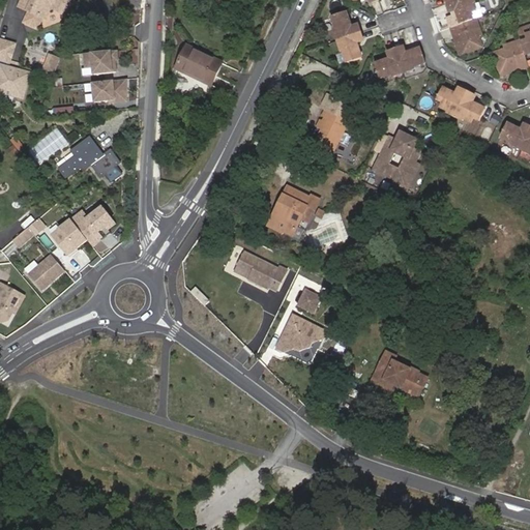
[(27,13),(31,0),(26,0),(21,10),(27,13)]
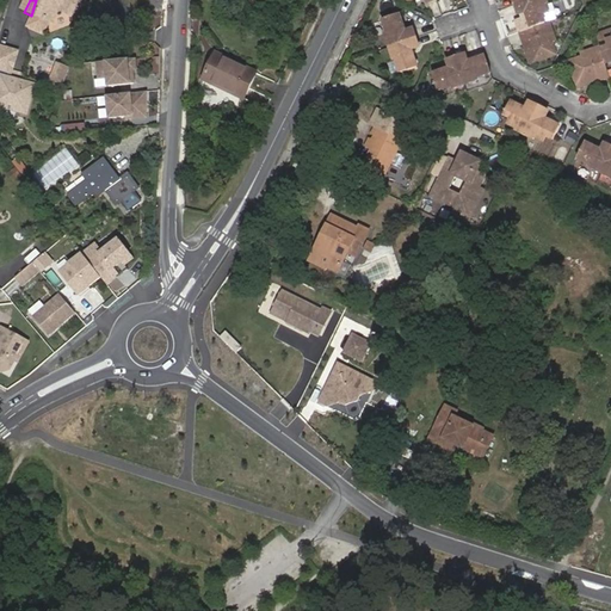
[(43,0),(36,0),(31,16),(35,17),(43,0)]
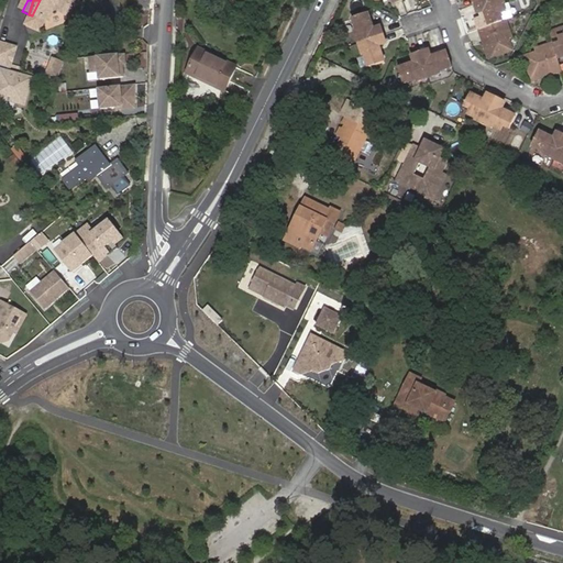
[(69,2),(62,0),(40,0),(32,15),(34,17),(42,21),(46,23),(50,24),(56,12),(64,15),(69,2)]
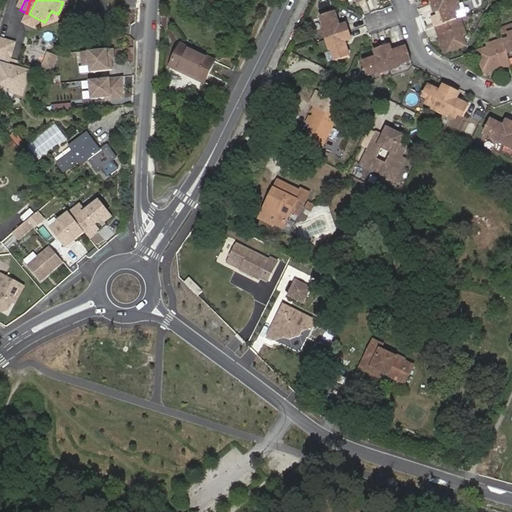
[(442,6),(447,20),(460,15),(458,9),(461,7),(461,5),(459,0),(436,0),(438,7),(442,6)]
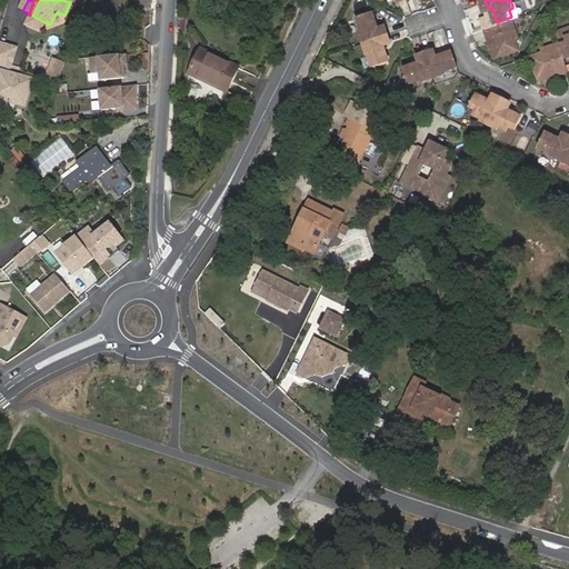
[(71,19),(78,6),(72,3),(66,17),(71,19)]
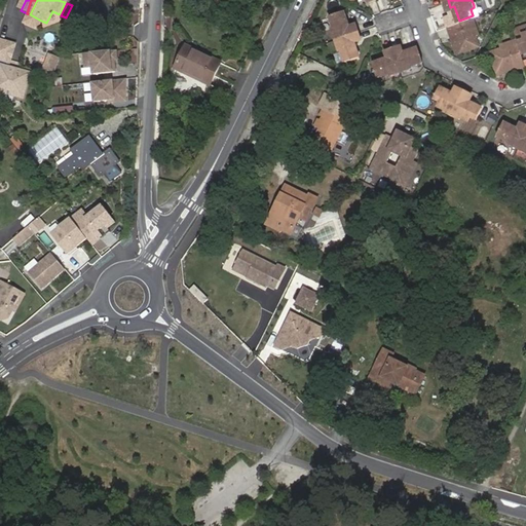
[(352,31),(350,25),(347,26),(342,10),(328,14),(333,27),(330,28),(333,38),(352,31)]
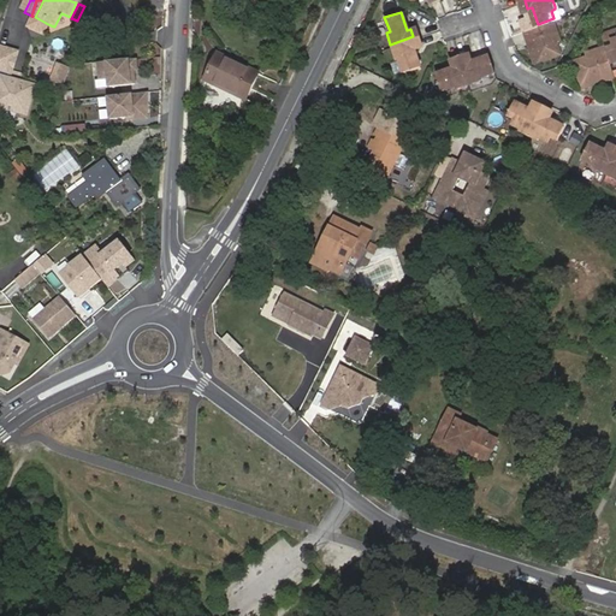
[(554,18),(538,24),(526,28),(535,58),(561,48),(558,40),(563,39),(556,17),(554,18)]
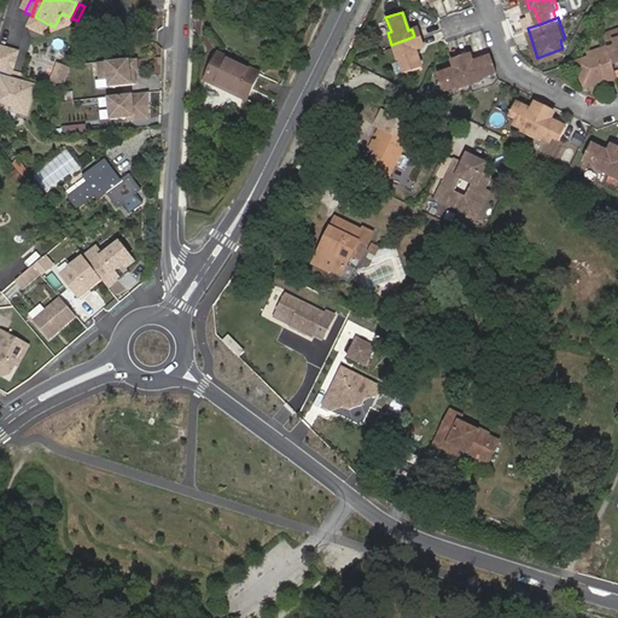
[(46,23),(38,18),(31,30),(46,38),(51,25),(46,23)]
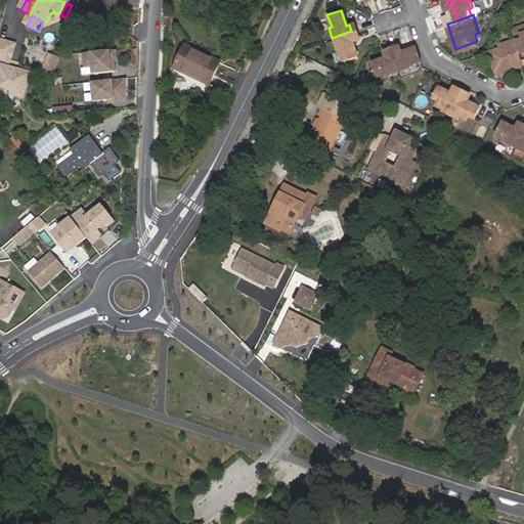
[(351,31),(332,38),(336,50),(339,49),(342,59),(356,55),(351,39),(353,39),(351,31)]
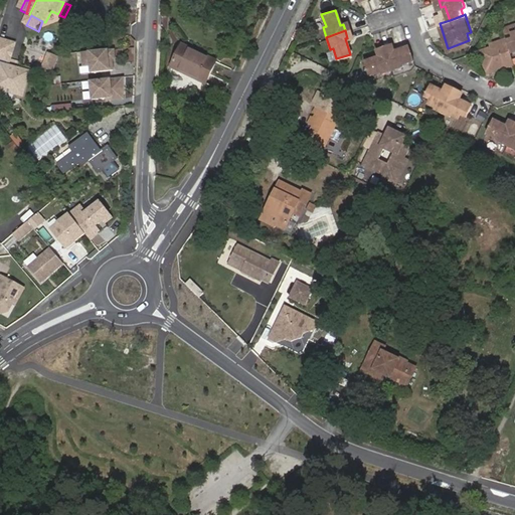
[(514,58),(512,50),(508,39),(507,37),(494,41),(496,44),(484,49),(491,69),(514,59),(514,58)]
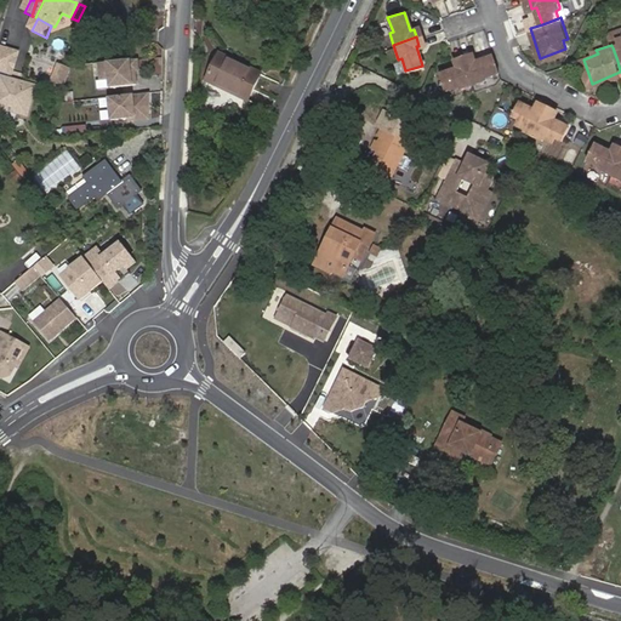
[(0,47),(0,53),(13,58),(9,69),(15,72),(21,55),(0,47)]
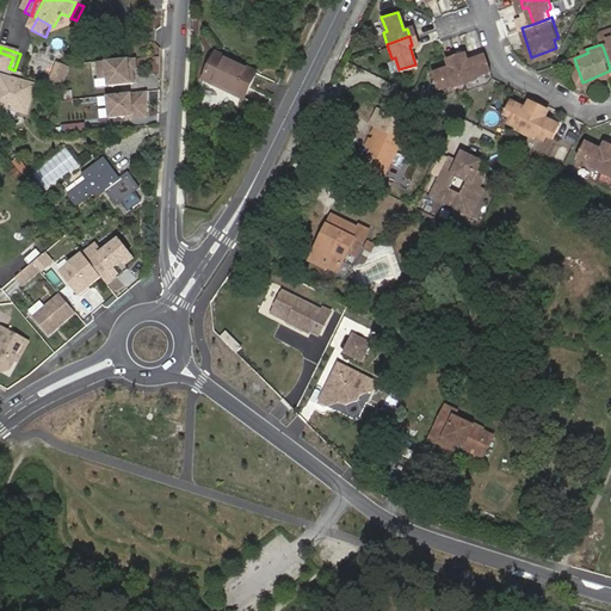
[(13,57),(0,53),(0,72),(12,76),(14,71),(8,68),(13,57)]
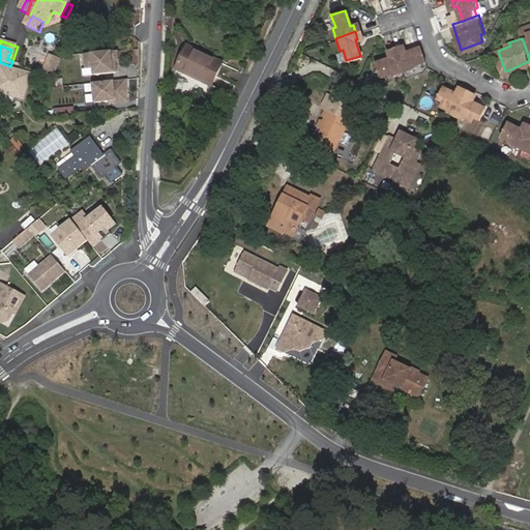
[(209,87),(219,61),(186,47),(176,70),(209,87)]
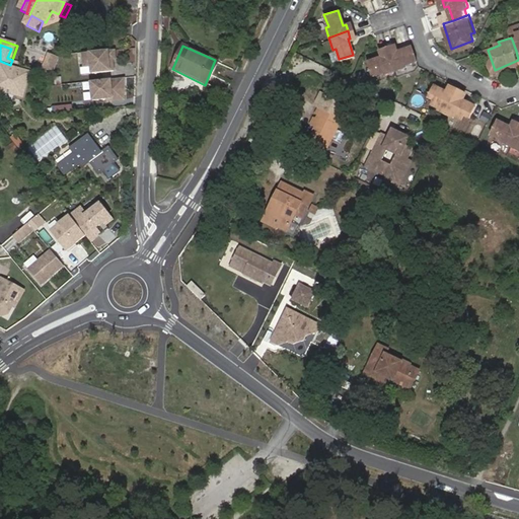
[(394,47),(388,50),(395,71),(404,67),(403,64),(417,60),(411,46),(396,51),(394,47)]
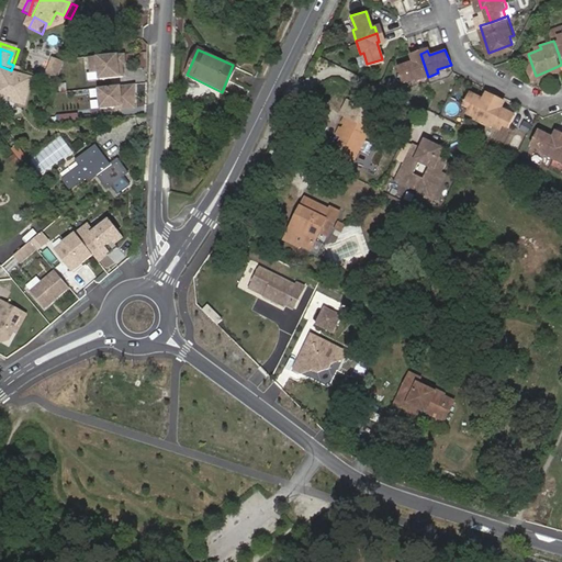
[(428,77),(420,54),(412,56),(413,60),(397,66),(403,81),(418,76),(419,80),(428,77)]
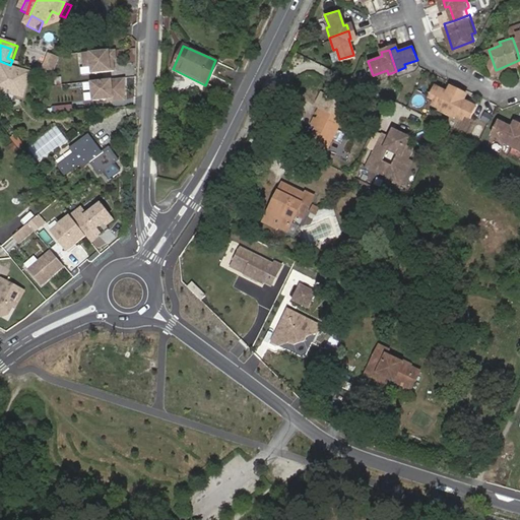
[(115,52),(80,55),(81,70),(89,70),(90,75),(114,73),(113,62),(115,62),(115,52)]
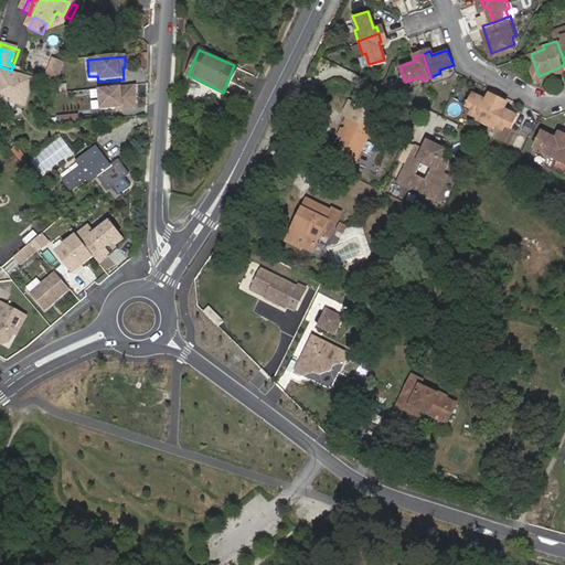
[(53,65),(48,84),(57,87),(63,70),(53,65)]
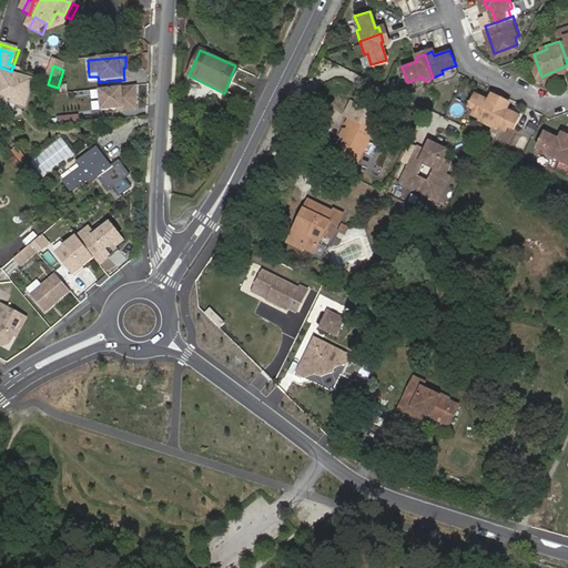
[(240,69),(235,66),(224,93),(226,94),(240,69)]
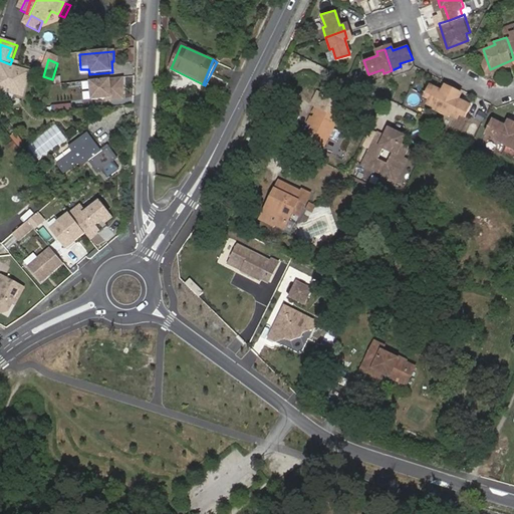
[(31,71),(0,62),(0,91),(23,98),(31,71)]
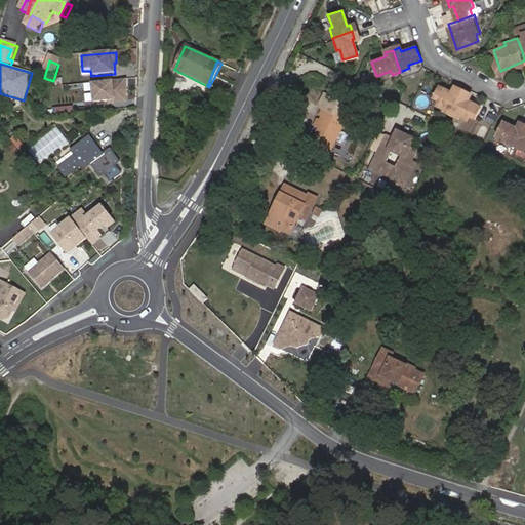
[(125,81),(91,84),(94,105),(108,103),(109,105),(125,104),(125,81)]
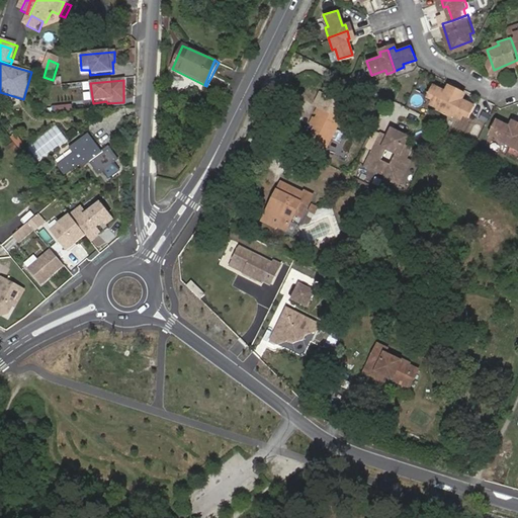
[(455,92),(448,88),(446,89),(436,84),(430,98),(435,100),(433,104),(439,107),(438,110),(445,113),(455,92)]
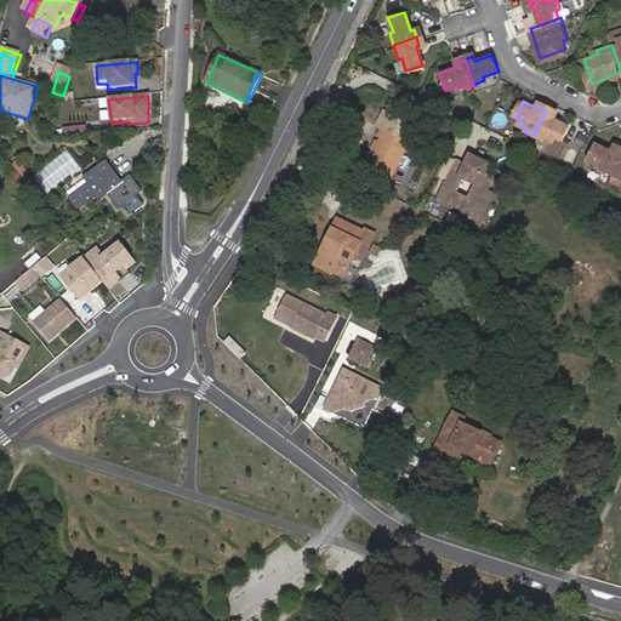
[(546,110),(534,136),(540,138),(541,136),(550,140),(551,135),(559,138),(567,120),(553,114),(553,113),(546,110)]
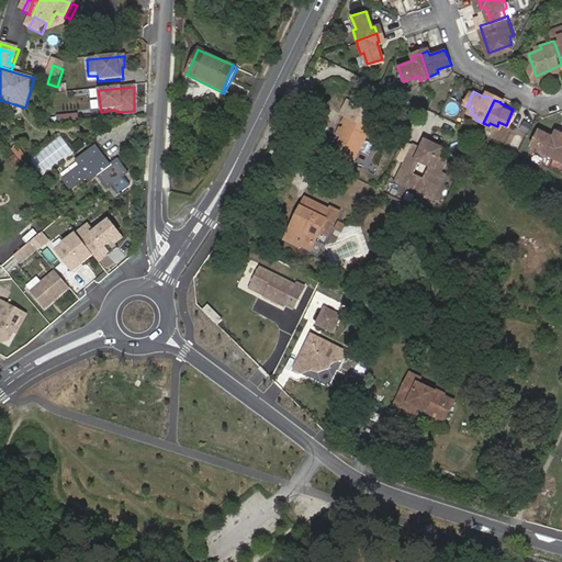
[(346,134),(337,152),(352,159),(375,115),(348,101),(344,108),(344,110),(344,112),(345,114),(347,115),(338,130),(346,134)]
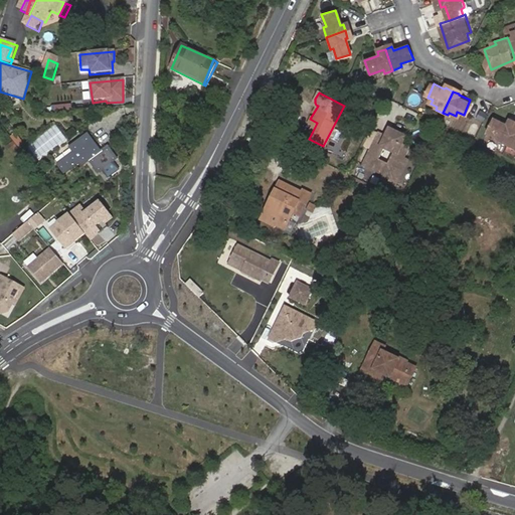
[(514,127),(514,123),(508,121),(507,122),(494,116),(487,131),(500,137),(499,141),(507,145),(514,127)]
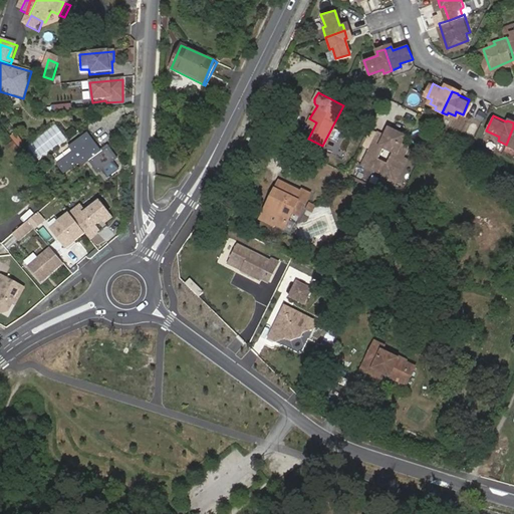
[(300,135),(308,139),(316,122),(309,118),(300,135)]
